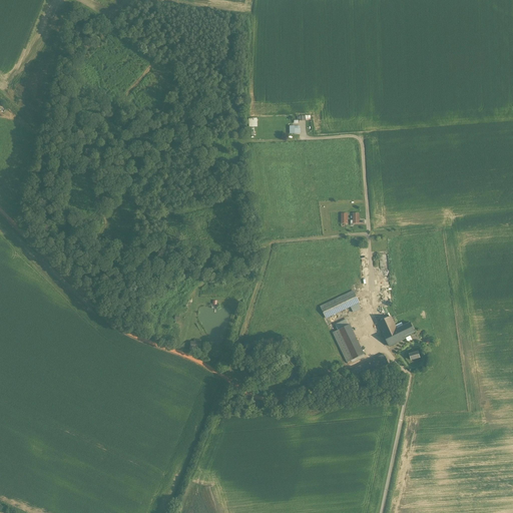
[(249,126),(258,126),(258,118),(249,118),(249,126)]
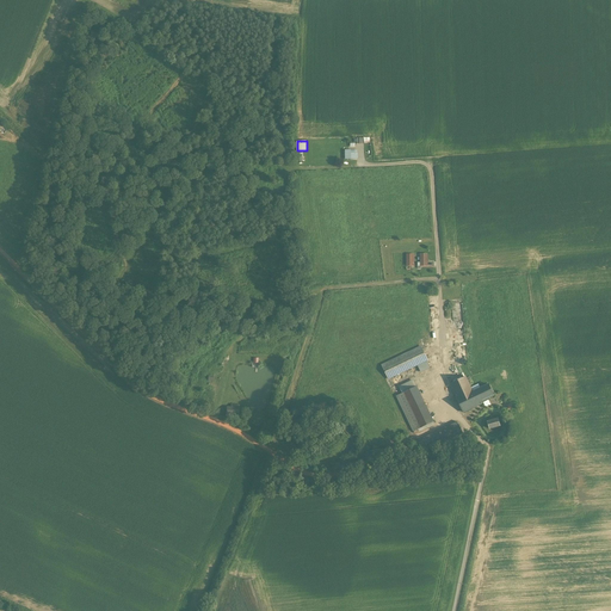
[(351,150),(345,150),(345,160),(358,159),(358,153),(351,153),(351,150)]
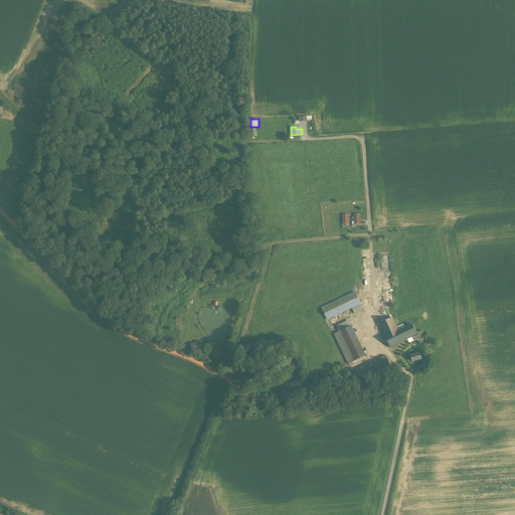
[(355,292),(322,308),(327,319),(360,304),(355,292)]
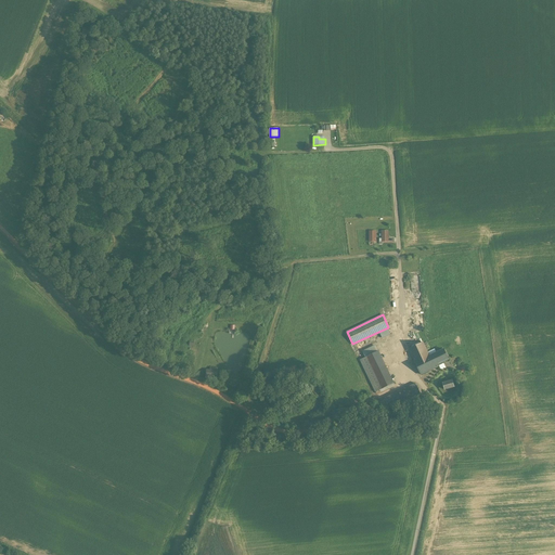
[(423,343),(409,349),(421,375),(435,368),(429,356),(423,343)]
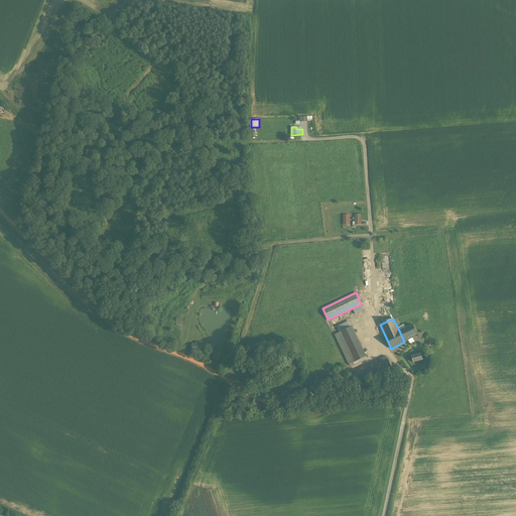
[(412,325),(399,331),(404,342),(408,341),(407,339),(417,335),(412,325)]
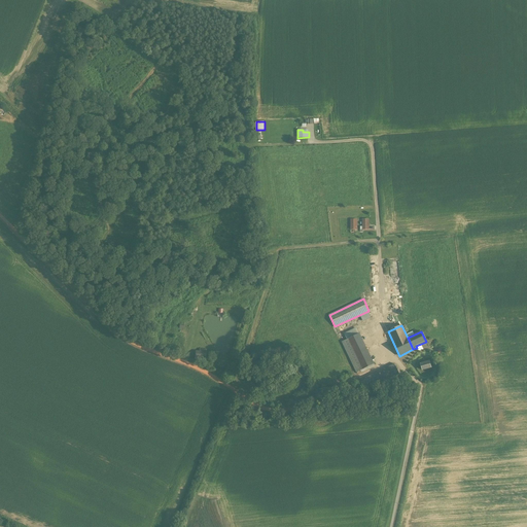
[(359,334),(342,342),(355,371),(356,373),(374,364),(359,334)]
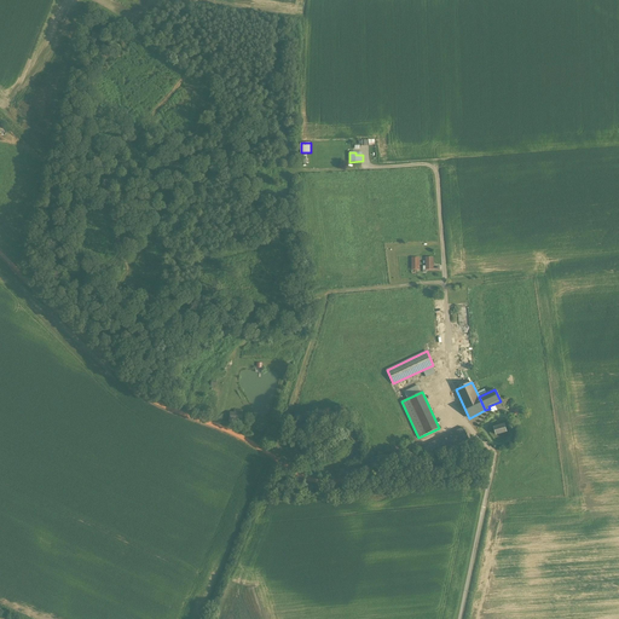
[(242,410),(233,410),(233,412),(229,412),(229,423),(241,424),(242,410)]
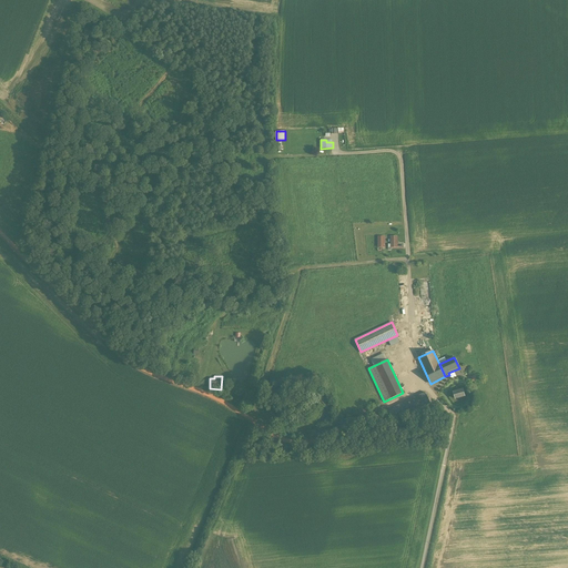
[(463,389),(454,392),(455,398),(465,396),(463,389)]
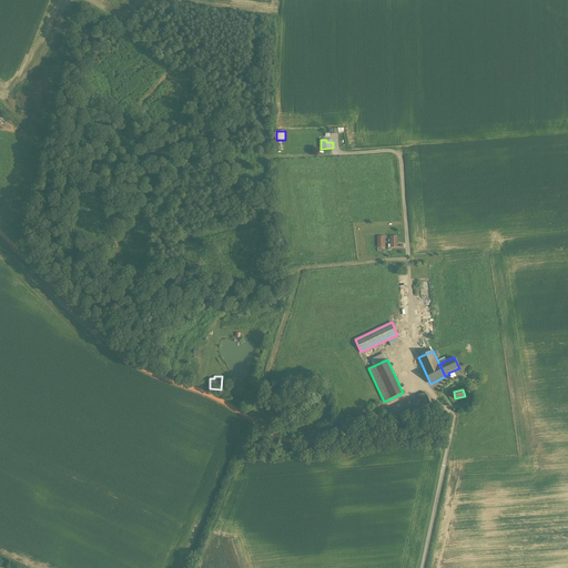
[(425,392),(388,409),(393,419),(419,407),(430,402),(425,392)]
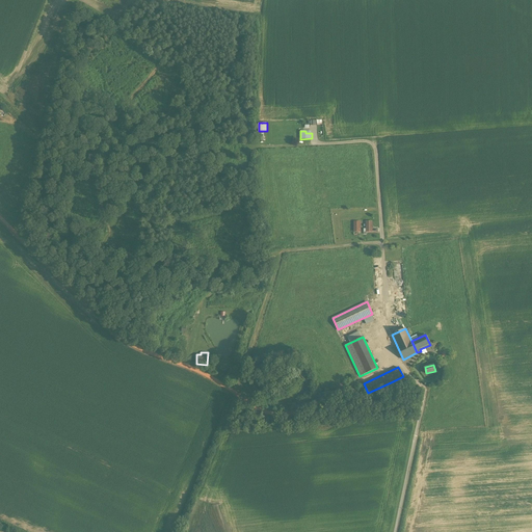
[(355,399),(363,395),(357,387),(350,391),(355,399)]
